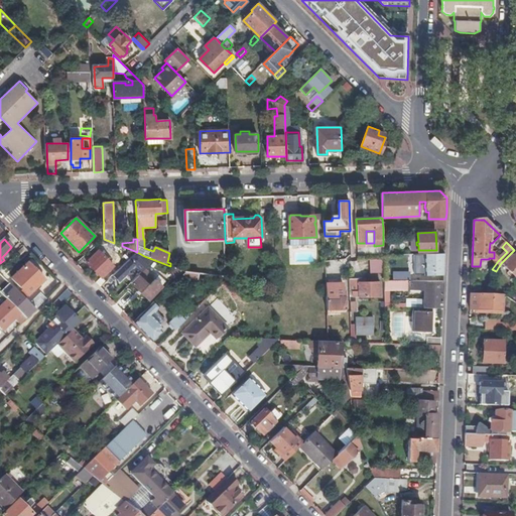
[(112,277),(119,270),(99,250),(87,262),(102,277),(96,283),(101,288),(112,277)]
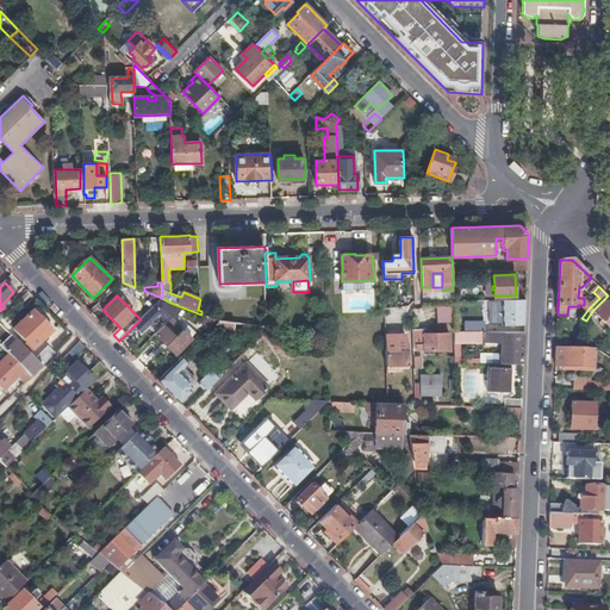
[(162,298),(150,310),(156,317),(170,303),(162,298)]
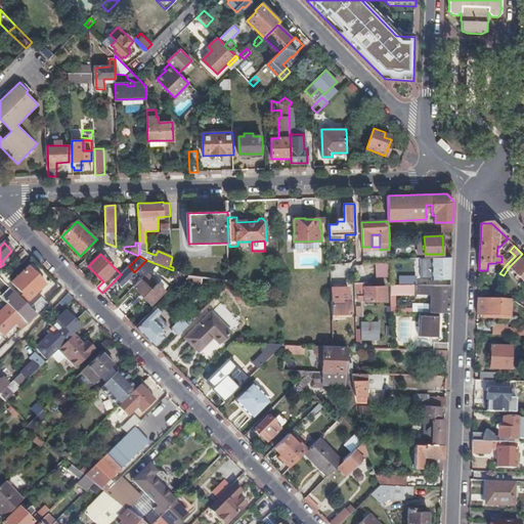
[(450,272),(451,257),(431,258),(432,279),(450,279),(450,272)]
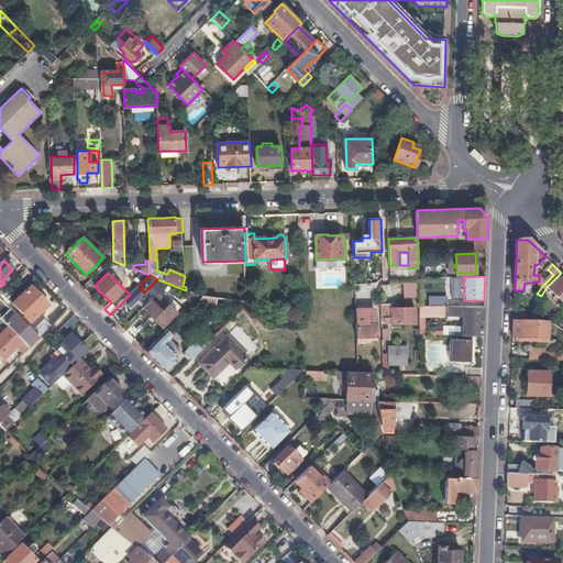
[(562,301),(562,278),(552,290),(556,296),(554,298),(559,302),(562,300),(562,301)]
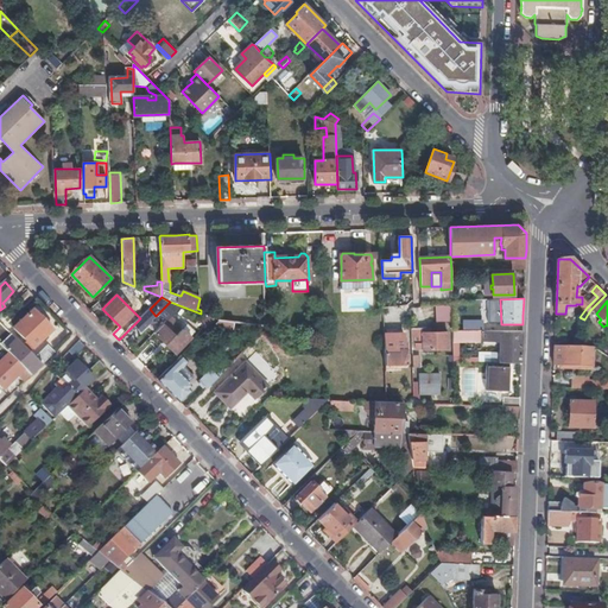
[(435,305),(435,321),(448,321),(448,304),(435,305)]
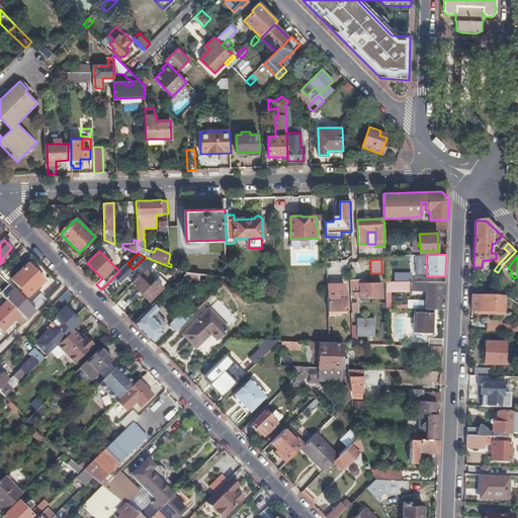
[(44,282),(28,266),(13,281),(28,297),(44,282)]
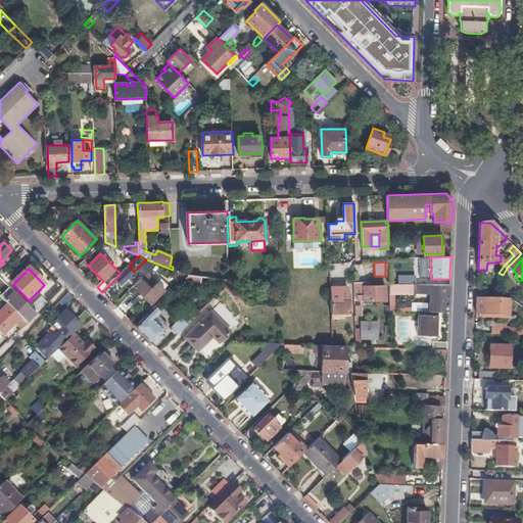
[(204,278),(187,276),(185,278),(200,284),(201,281),(203,282),(204,278)]
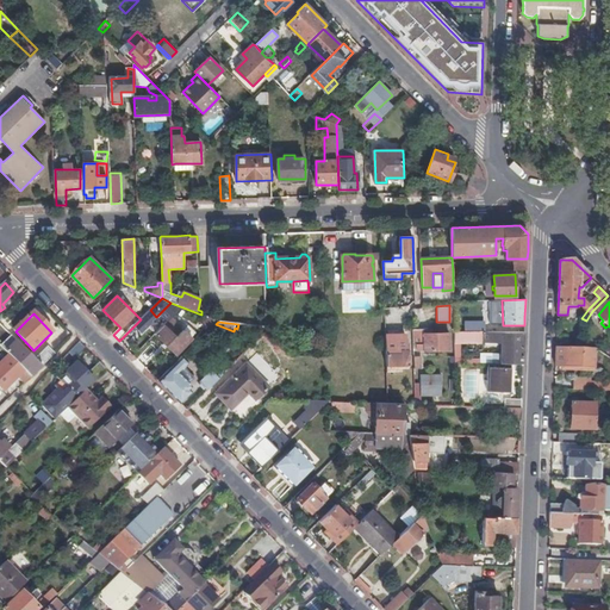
[(37,362),(0,324),(0,344),(10,355),(25,371),(32,378),(54,356),(50,352),(37,362)]
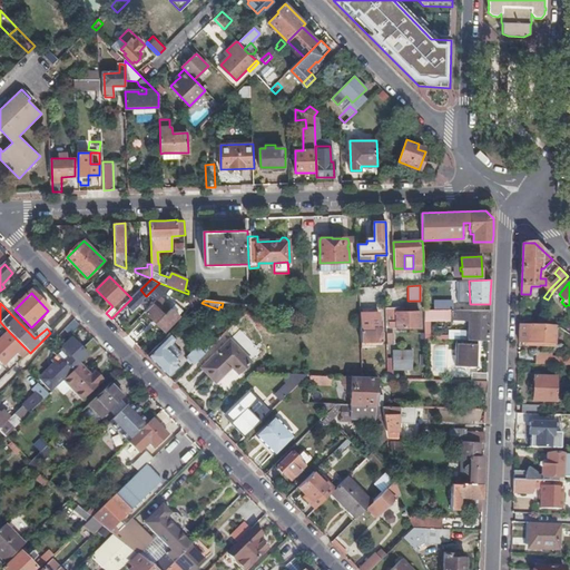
[(178,315),(173,310),(168,305),(161,311),(155,304),(146,313),(165,331),(179,316),(178,315)]
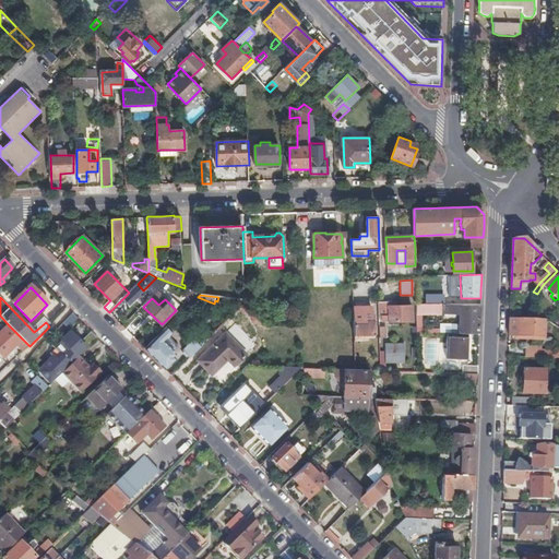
[(127,306),(121,300),(109,312),(115,318),(127,306)]
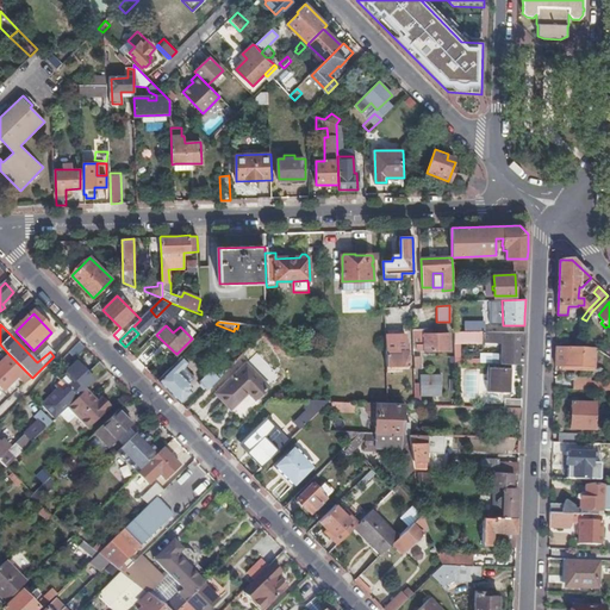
[(423,328),(414,329),(414,343),(417,343),(417,350),(449,349),(449,332),(424,334),(423,328)]
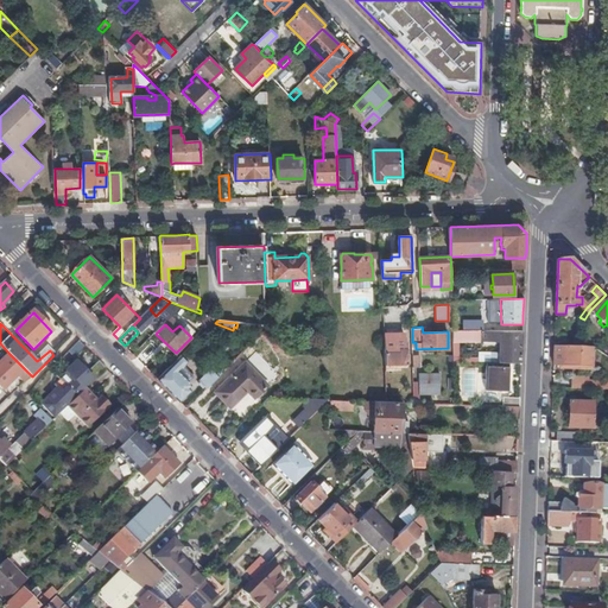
[(521,346),(523,331),(488,331),(488,340),(500,340),(500,362),(506,362),(510,362),(521,362),(521,346)]
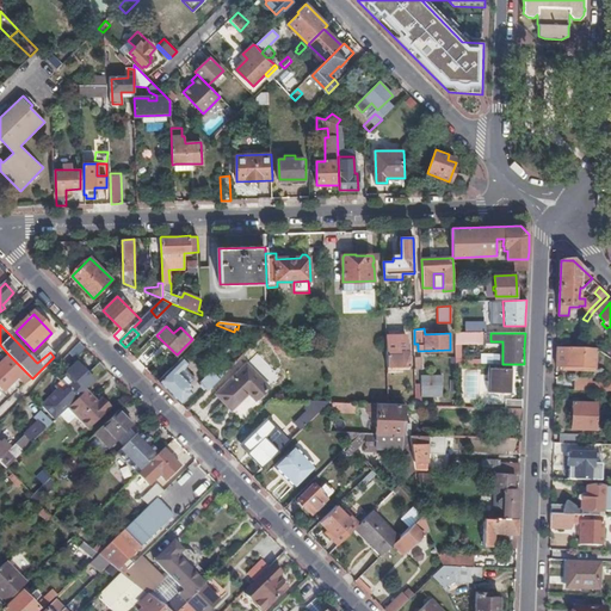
[(406,335),(386,337),(387,366),(411,366),(409,351),(407,351),(406,335)]
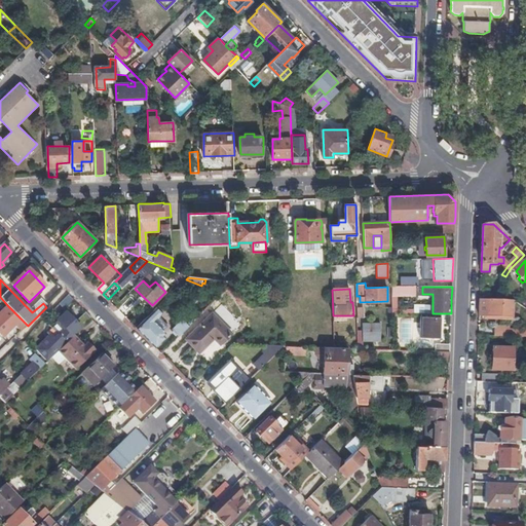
[(130,308),(132,299),(121,298),(120,306),(130,308)]
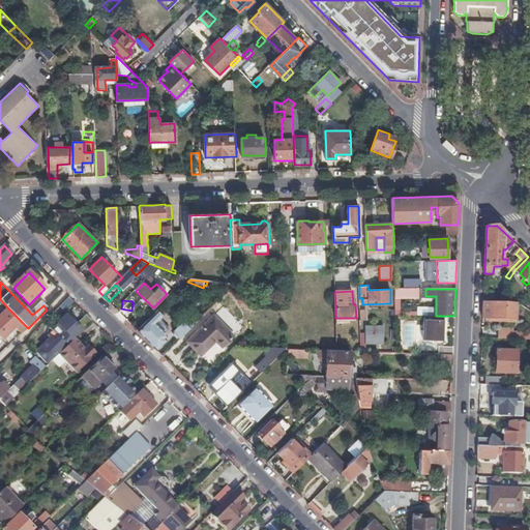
[(507,303),(483,302),(482,319),(514,320),(516,310),(518,310),(518,303),(507,303)]
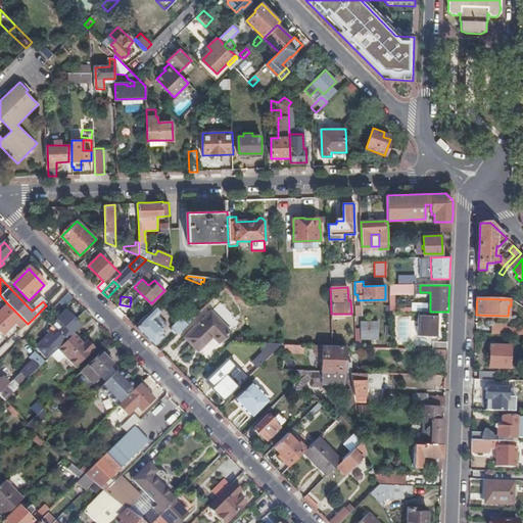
[(0,333),(3,336),(15,324),(21,318),(8,304),(0,313),(0,333)]
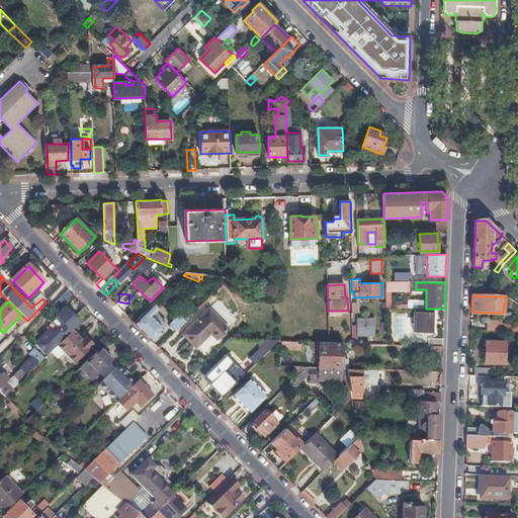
[(156,303),(135,323),(149,337),(154,343),(158,339),(157,338),(163,332),(161,331),(163,328),(151,315),(160,306),(156,303)]
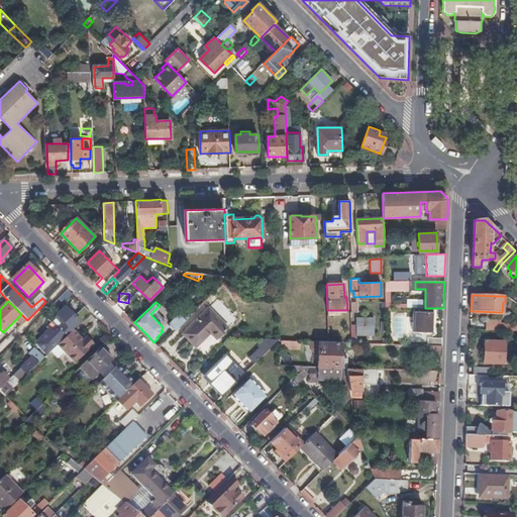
[(0,390),(6,397),(58,345),(66,337),(91,313),(85,308),(75,317),(66,308),(59,315),(66,323),(55,334),(50,330),(35,345),(43,354),(42,355),(37,351),(32,356),(33,357),(22,370),(23,371),(9,385),(0,376),(0,390)]
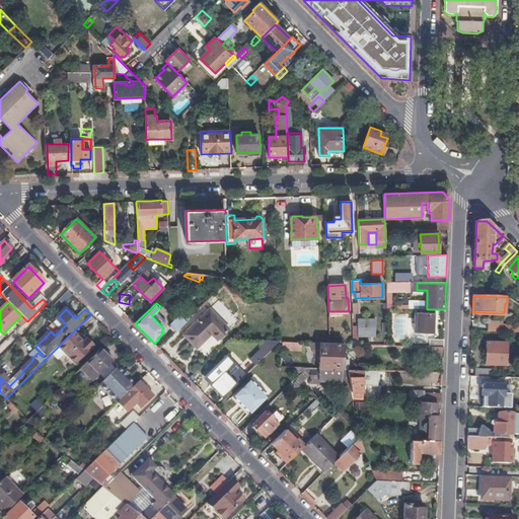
[(427,309),(416,309),(415,334),(434,334),(435,313),(432,313),(432,309),(427,309)]
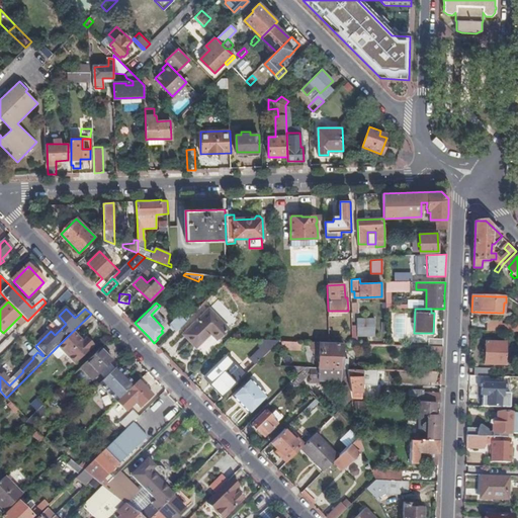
[(219,339),(229,329),(209,310),(184,335),(194,345),(208,330),(211,333),(219,339)]
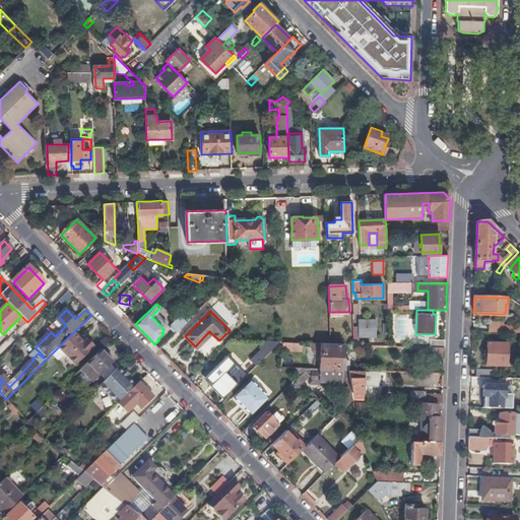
[(21,328),(27,322),(21,316),(15,322),(21,328)]
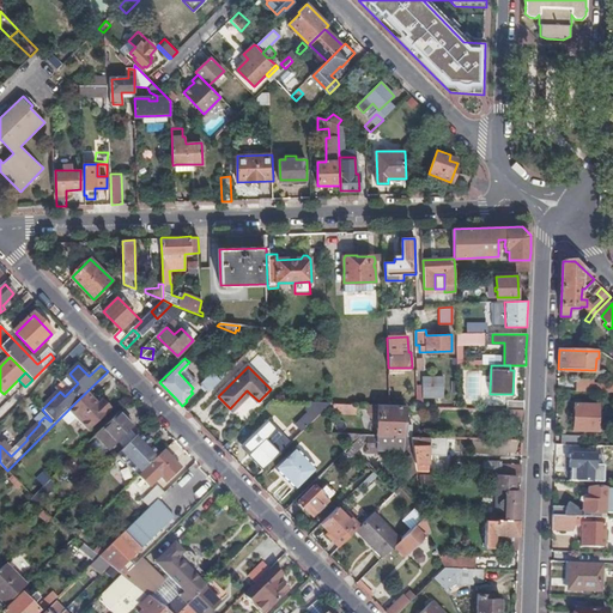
[(201,384),(208,392),(220,380),(213,372),(201,384)]
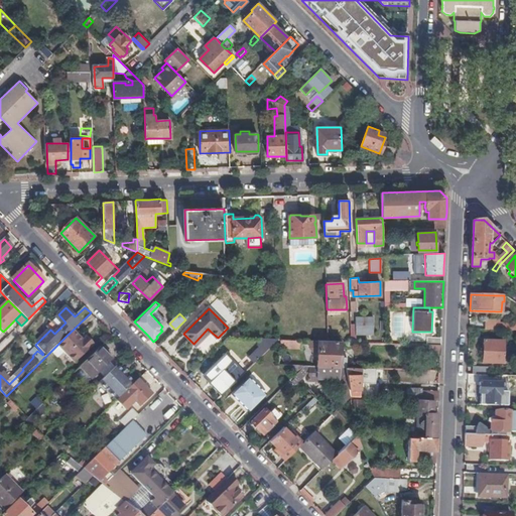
[(374,316),(356,317),(357,335),(374,335),(374,316)]
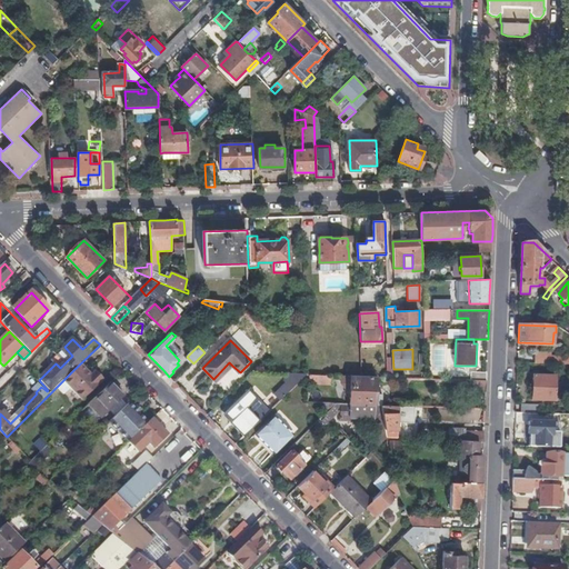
[(535,355),(535,365),(551,365),(551,359),(551,355),(535,355)]
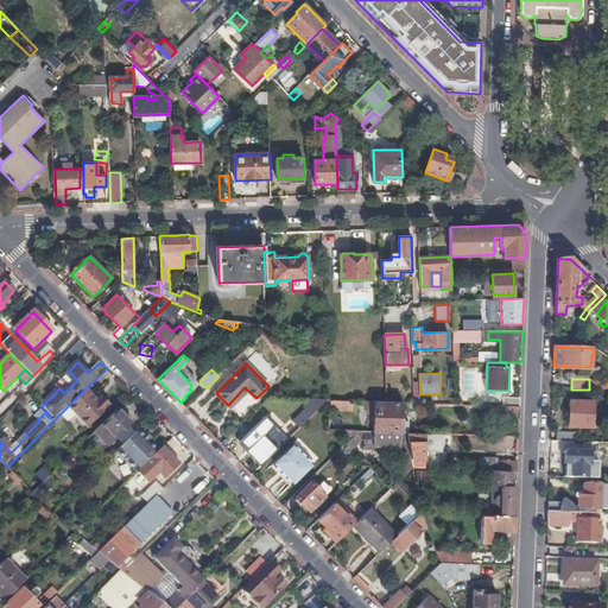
[(230,407),(248,391),(245,387),(228,405),(230,407)]
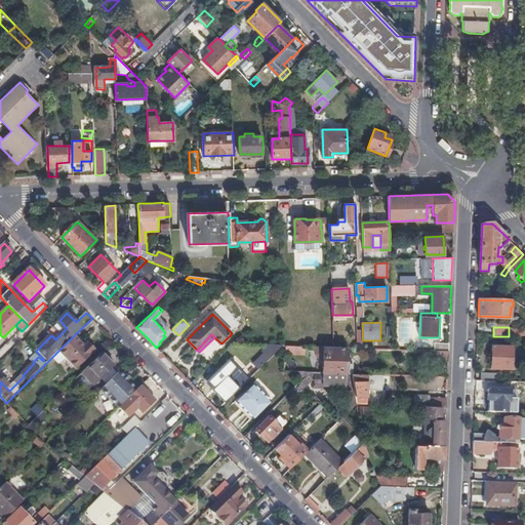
[(67,342),(58,351),(77,370),(93,355),(92,354),(96,351),(89,344),(86,348),(75,335),(67,342)]
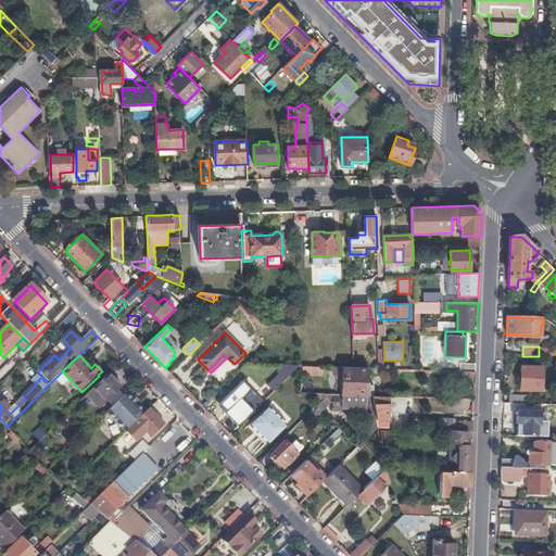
[(476,373),(476,364),(460,364),(460,371),(476,373)]
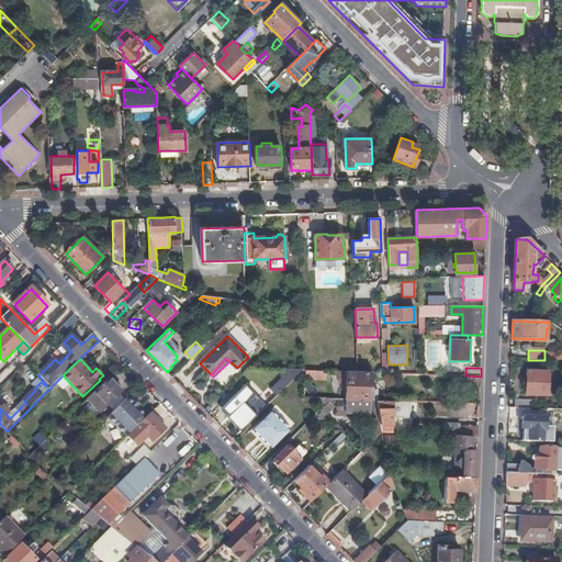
[(330,370),(305,369),(305,373),(305,379),(329,379),(330,370)]
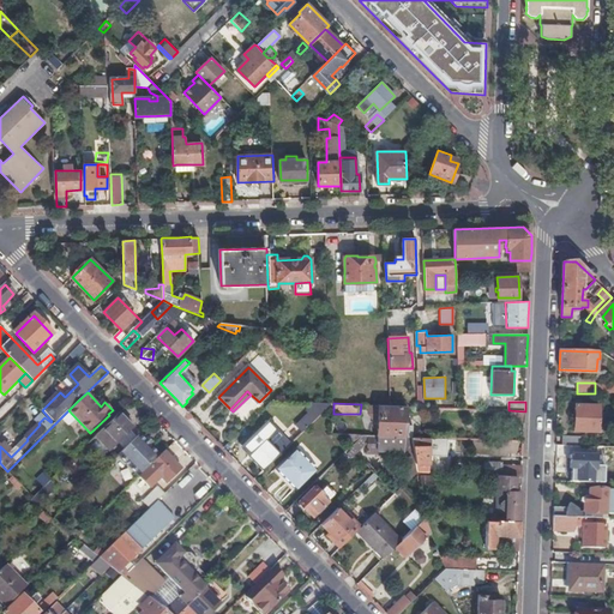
[(390,405),(379,405),(378,435),(397,435),(402,437),(405,437),(405,426),(410,426),(410,417),(405,417),(407,407),(390,405)]
